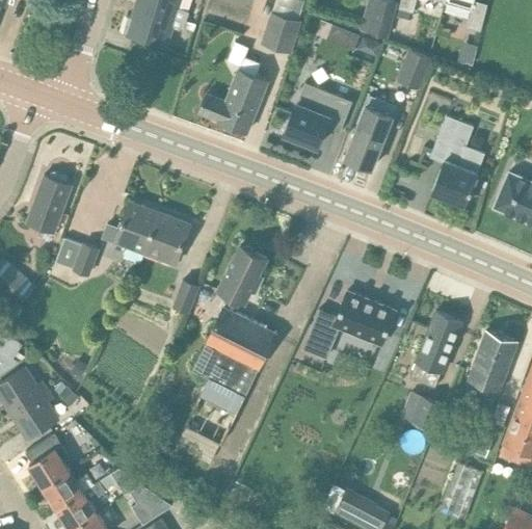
[(137,0),(136,5),(186,21),(188,14),(178,10),(180,0),(137,0)]
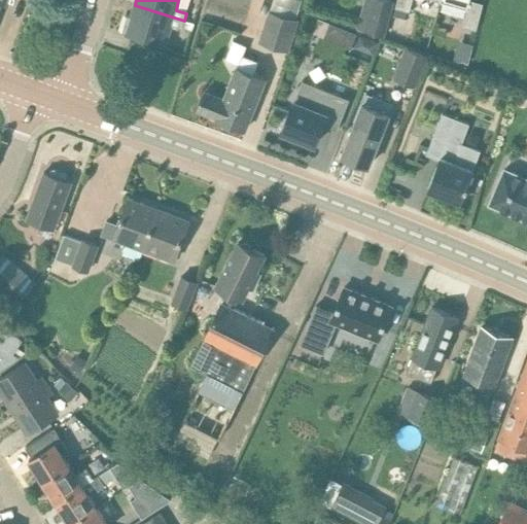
[(383,0),(364,0),(355,31),(384,39),(394,3),(383,0)]
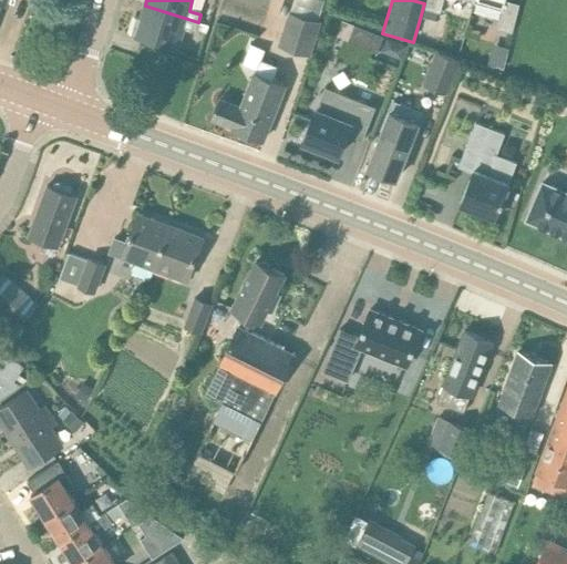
[(428,0),(425,11),(440,16),(443,0),(428,0)]
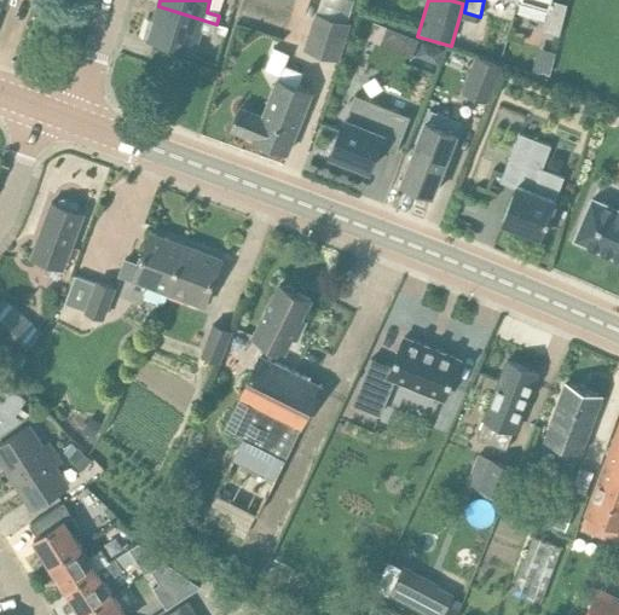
[(550,3),(543,34),(559,38),(566,6),(550,3)]
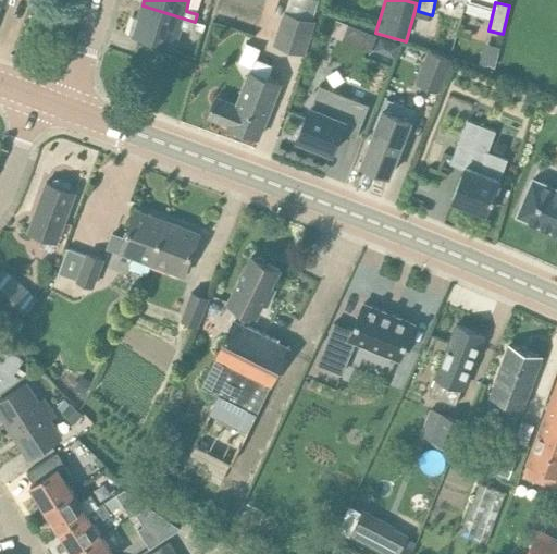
[(143,5),(138,20),(134,17),(128,36),(173,50),(180,28),(192,33),(193,31),(202,34),(205,26),(195,23),(195,22),(143,5)]
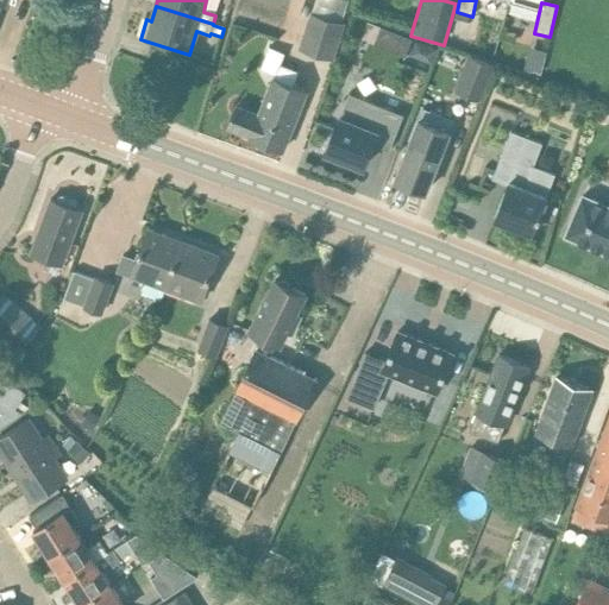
[(311,13),(299,50),(334,61),(345,24),(311,13)]
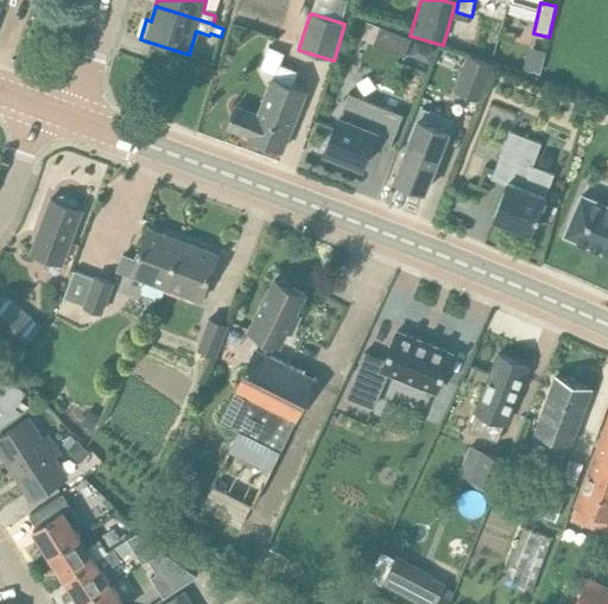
[(368,44),(403,58),(410,39),(377,25),(368,44)]
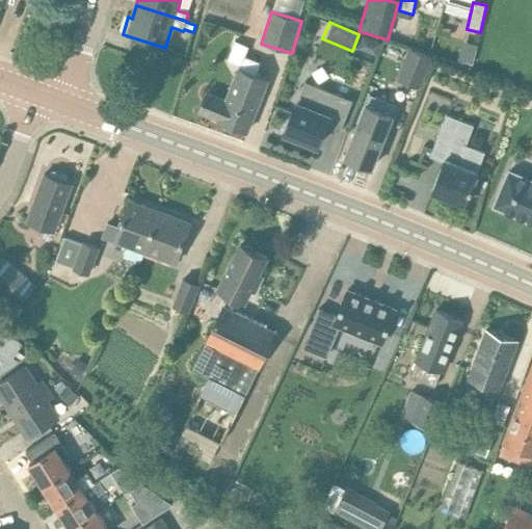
[(363,37),(357,50),(376,58),(381,45),(363,37)]
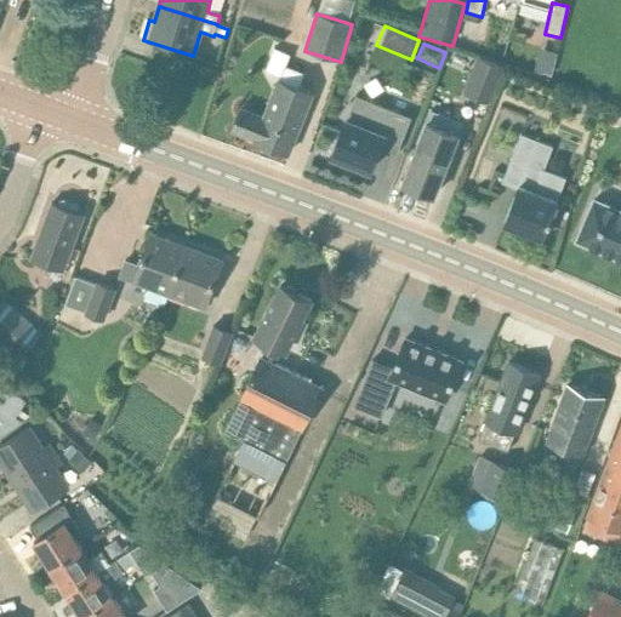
[(313,96),(297,90),(303,75),(288,69),(290,61),(272,53),(266,68),(283,74),(265,119),(241,110),(233,132),(256,141),(256,143),(289,156),(313,96)]
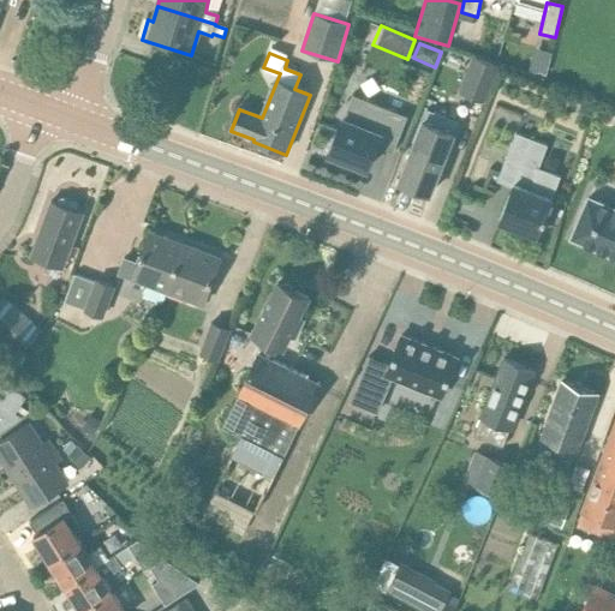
[(464,78),(458,94),(484,105),(500,67),(472,57),(472,58),(464,78)]
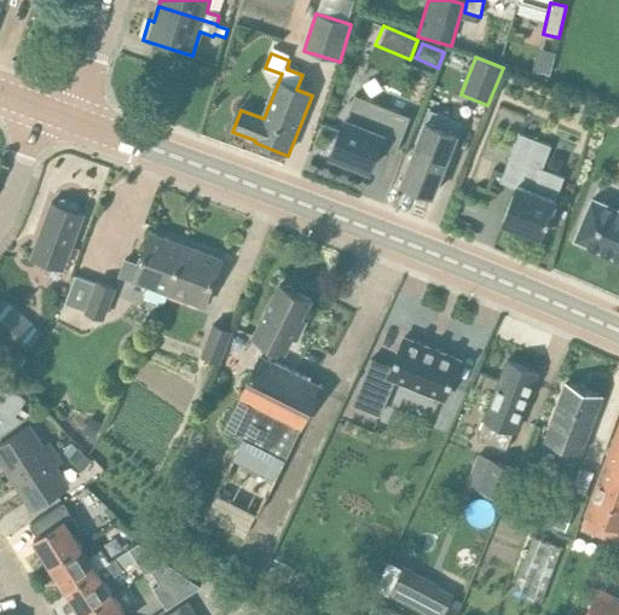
[(346,120),(331,157),(370,173),(380,149),(395,155),(410,119),(356,97),(346,120)]
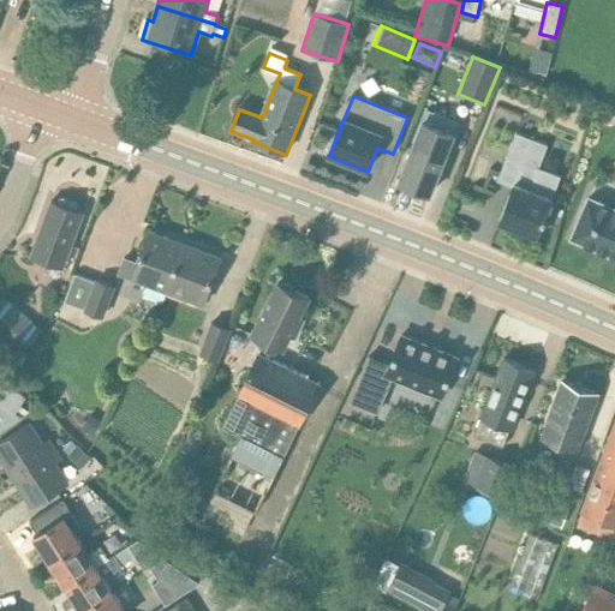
[(415,143),(400,183),(430,195),(454,135),(423,123),(415,143)]
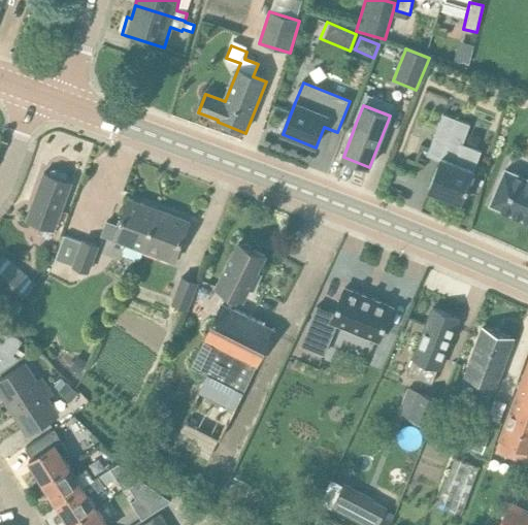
[(462,206),(475,172),(484,154),(465,145),(472,128),(444,117),(430,154),(444,159),(430,193),(462,206)]
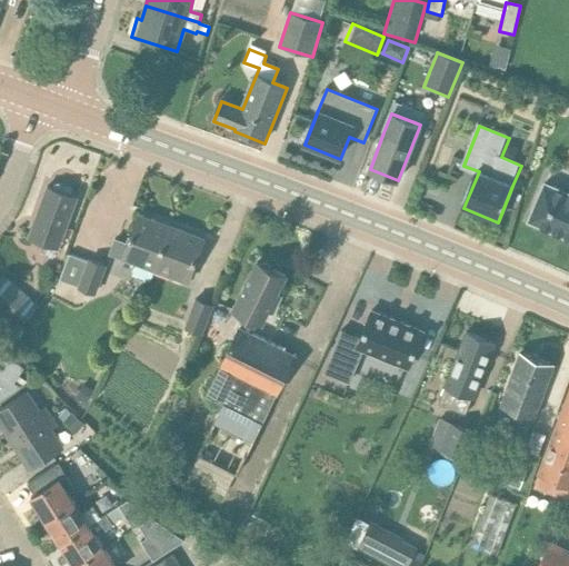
[(72,192),(70,188),(57,184),(52,186),(51,189),(47,187),(28,238),(58,249),(76,198),(70,196),(72,192)]
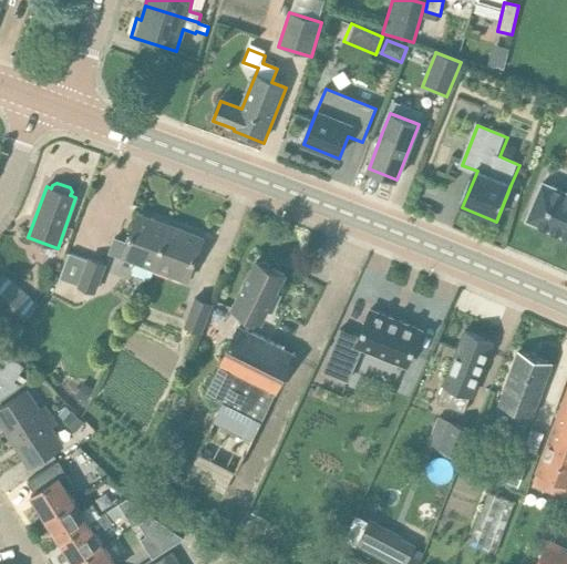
[(566,193),(543,183),(527,219),(566,236),(566,193)]
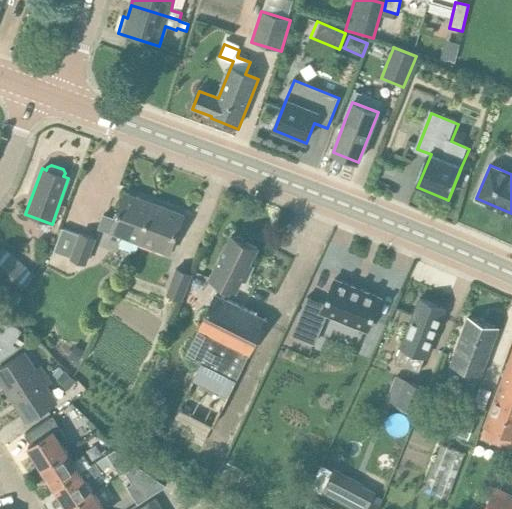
[(125,193),(114,220),(103,216),(99,228),(140,243),(155,204),(125,193)]
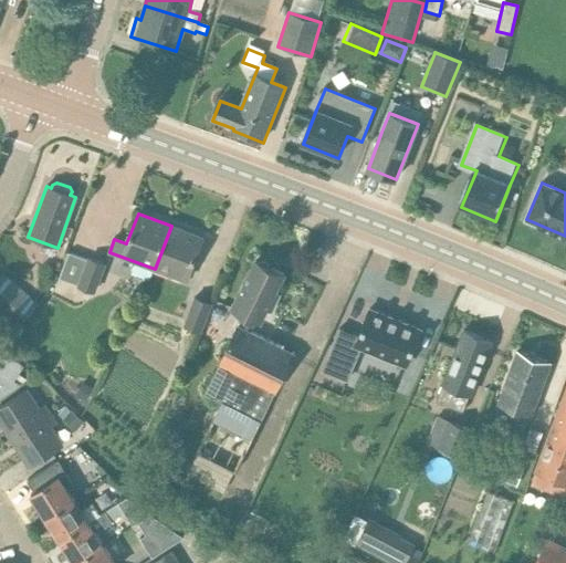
[(171,226),(155,269),(185,281),(201,237),(171,226)]
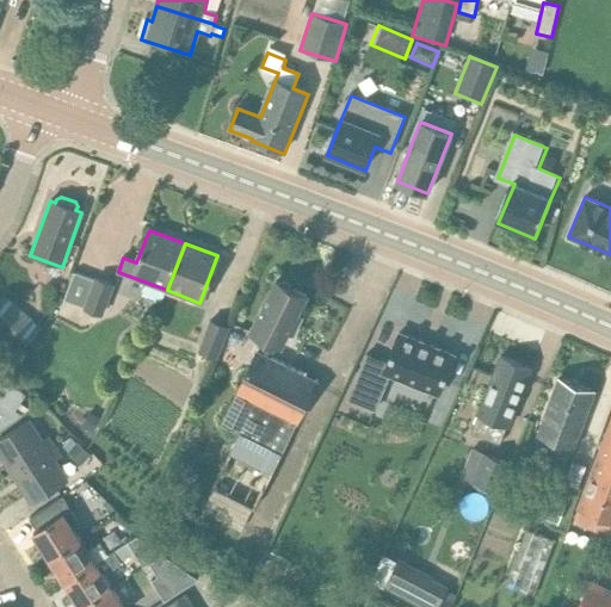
[(94,282),(75,274),(66,299),(84,307),(94,282)]
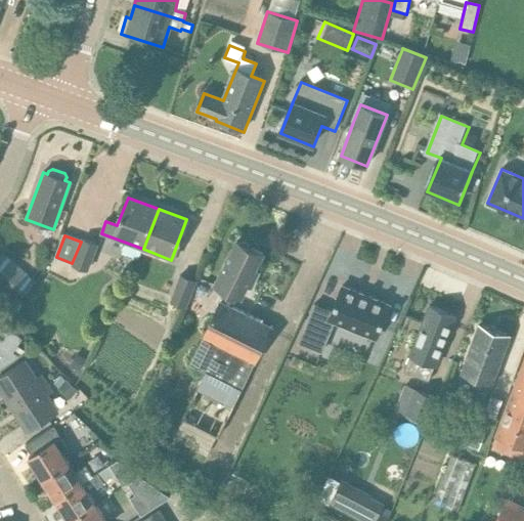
[(72,263),(71,266),(87,272),(98,246),(82,239),(81,242),(72,263)]
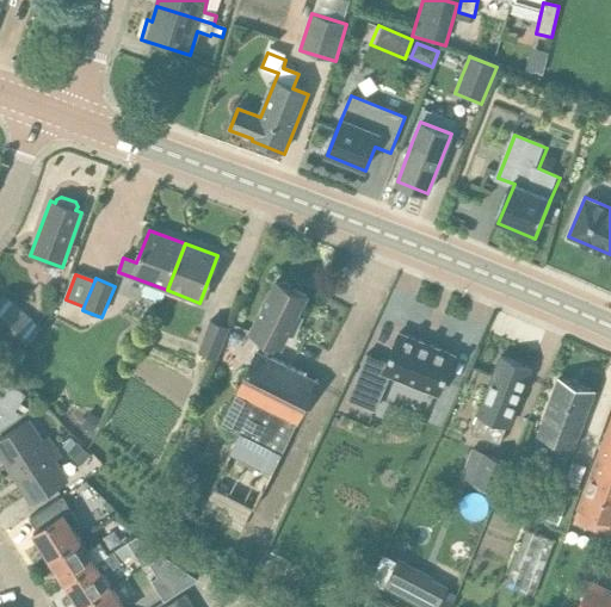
[(254,511),(294,431),(319,383),(270,359),(277,345),(282,347),(289,334),(294,336),(303,317),(297,315),(307,298),(276,283),(251,333),(265,339),(261,346),(266,350),(264,355),(258,353),(221,426),(239,434),(210,489),(254,511)]
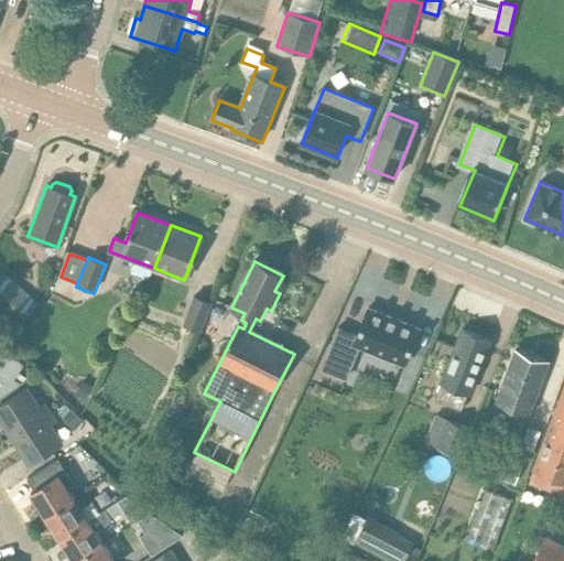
[(0,304),(21,324),(38,305),(3,274),(0,277),(0,304)]
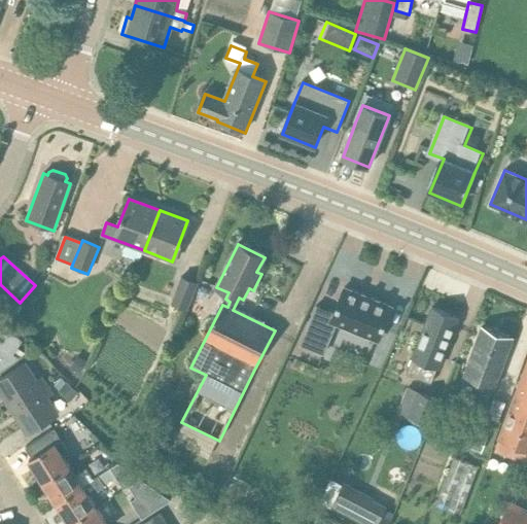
[(181,277),(171,305),(187,311),(198,282),(181,277)]
